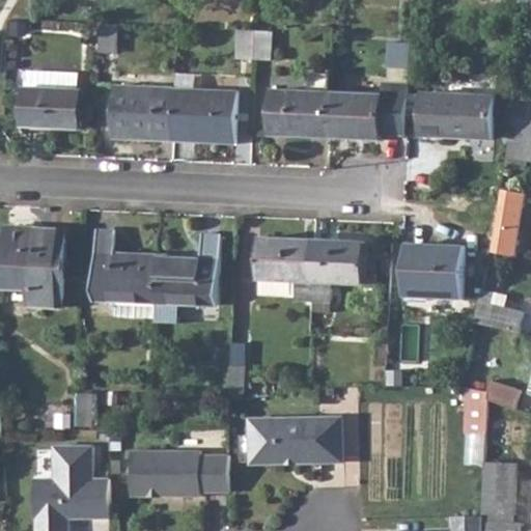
[(102,24),(101,50),(116,51),(117,25),(102,24)]
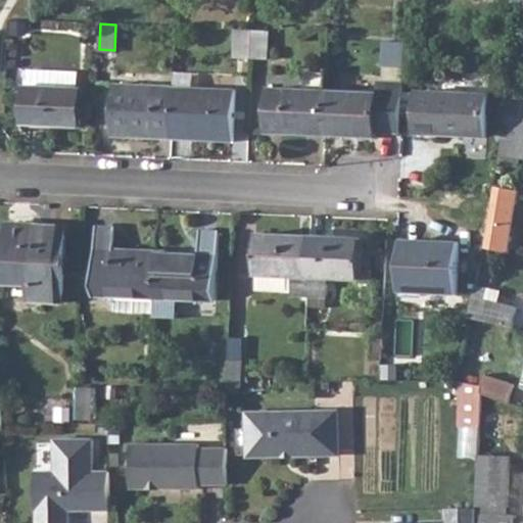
[(236,30),(235,57),(251,58),(252,31),(236,30)]
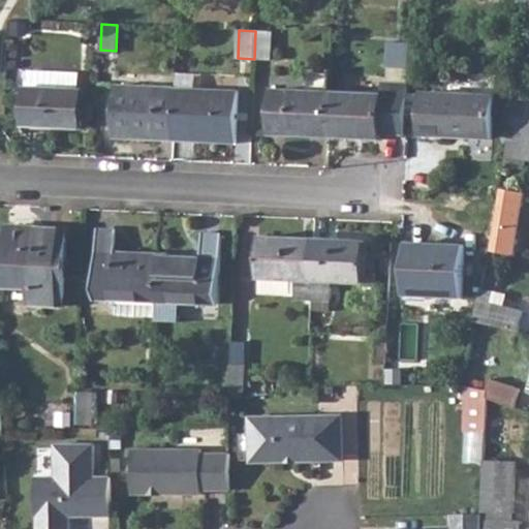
[(255,31),(254,59),(272,59),(273,31),(255,31)]
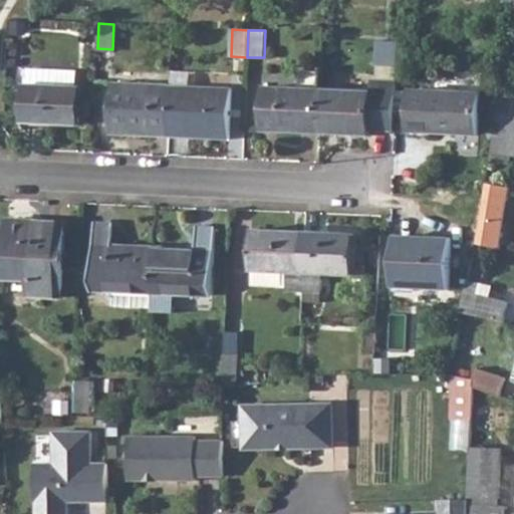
[(24,85),(23,123),(78,125),(80,88),(73,88),(74,71),(54,70),(53,87),(24,85)]
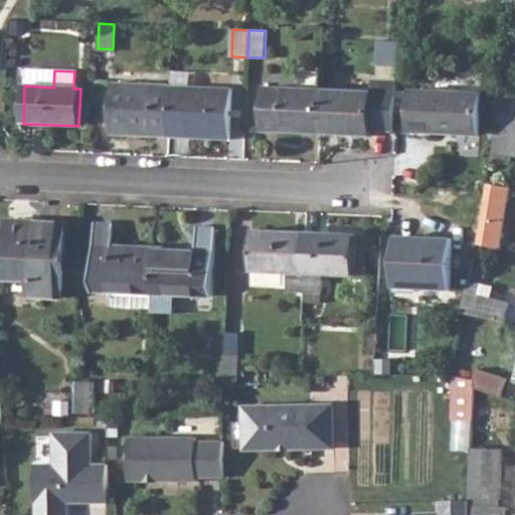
[(265,130),(320,132),(321,91),(322,71),(302,70),(301,89),(267,88),(265,130)]
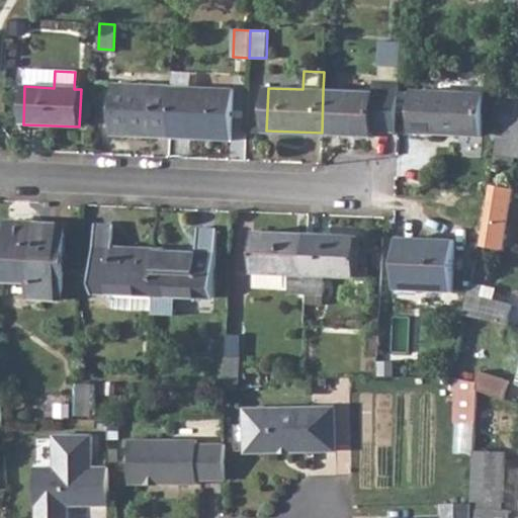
[(173,72),(172,88),(191,88),(193,73),(173,72)]
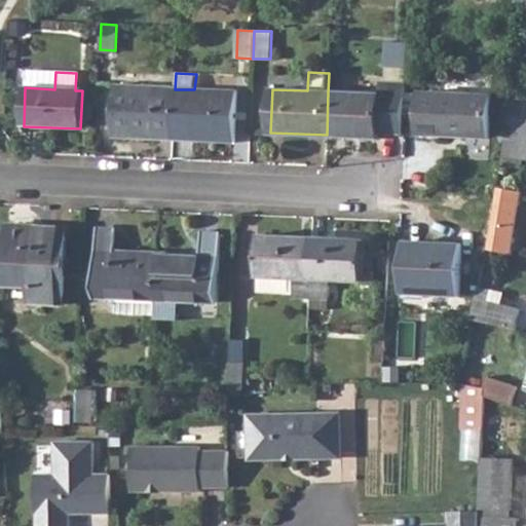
[(328,92),(327,135),(378,138),(378,133),(404,134),(406,82),(379,81),(378,95),(328,92)]
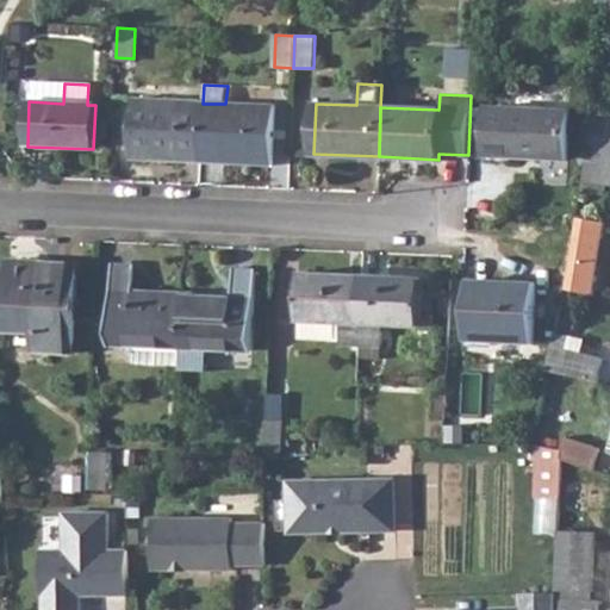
[(132,159),(200,161),(203,104),(135,101),(134,136),(132,159)]
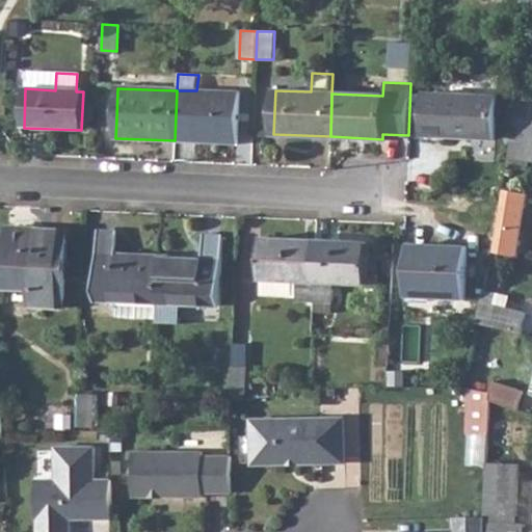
[(177,90),(175,140),(238,143),(240,92),(196,90),(177,90)]
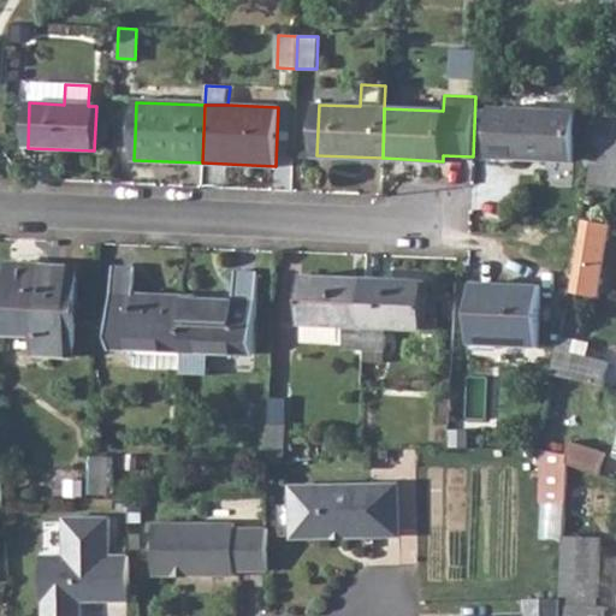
[(493,110),(491,157),(574,161),(575,113),(493,110)]
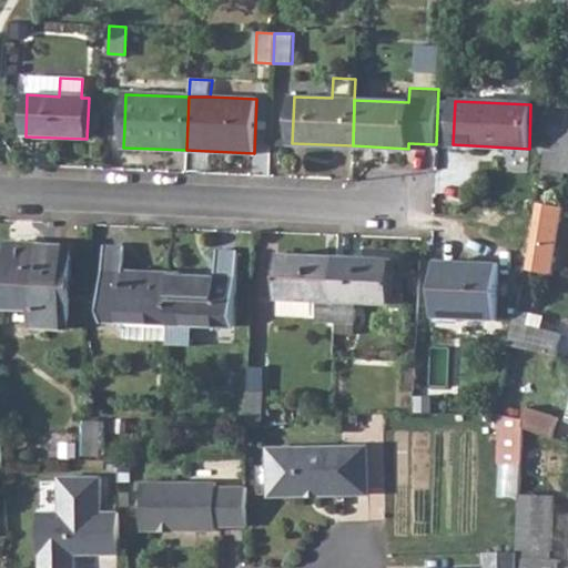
[(550,111),(548,127),(567,129),(567,112),(563,111),(563,113),(550,111)]
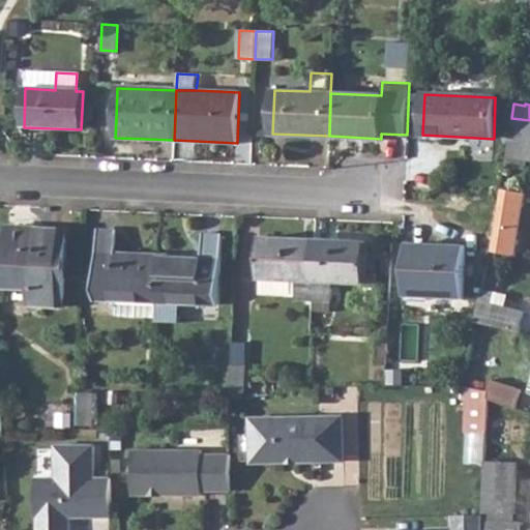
[(525,195),(500,189),(499,203),(523,207),(525,195)]
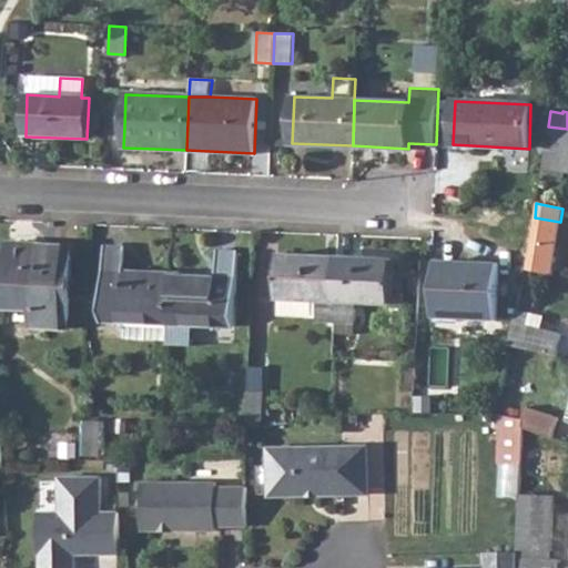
[(535,217),(530,241),(548,245),(546,255),(554,257),(560,222),(535,217)]
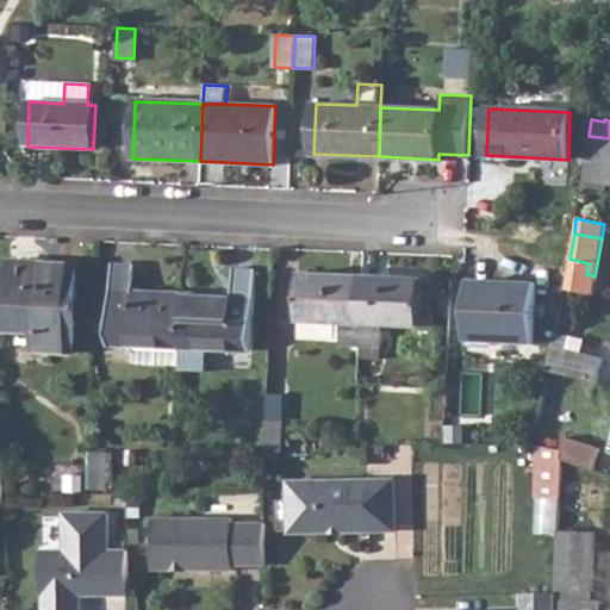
[(570,259),(564,290),(591,296),(595,277),(586,274),(589,263),(570,259)]
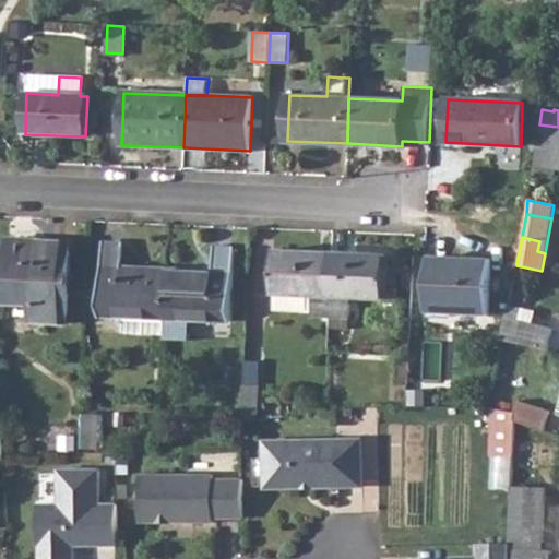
[(9,240),(6,304),(31,305),(31,322),(67,324),(71,242),(9,240)]
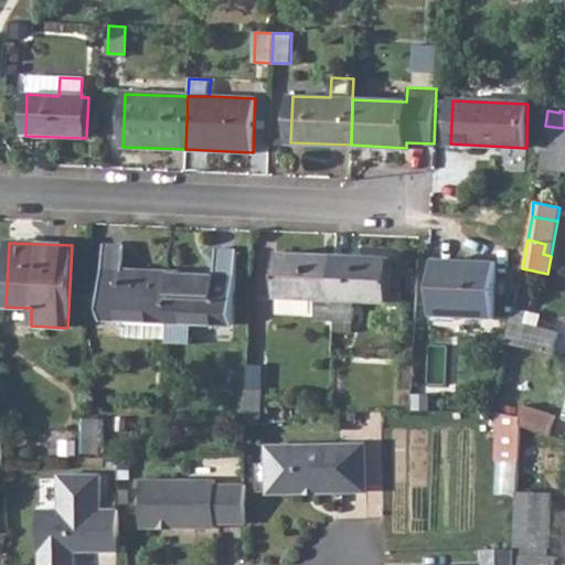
[(125,339),(167,340),(169,273),(125,272),(125,248),(104,247),(100,320),(126,321),(125,339)]
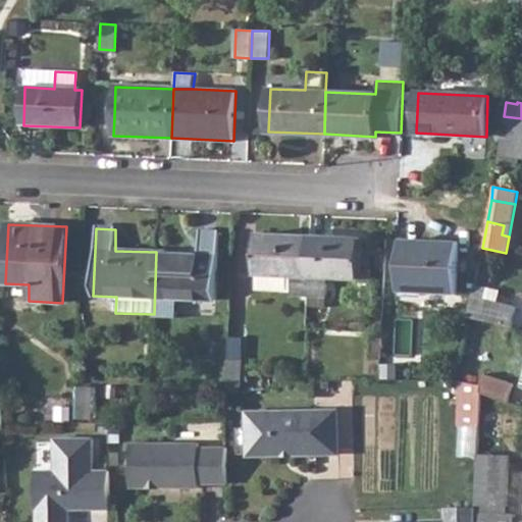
[(199,254),(156,252),(154,314),(153,318),(176,318),(176,299),(215,300),(217,235),(200,233),(199,254)]
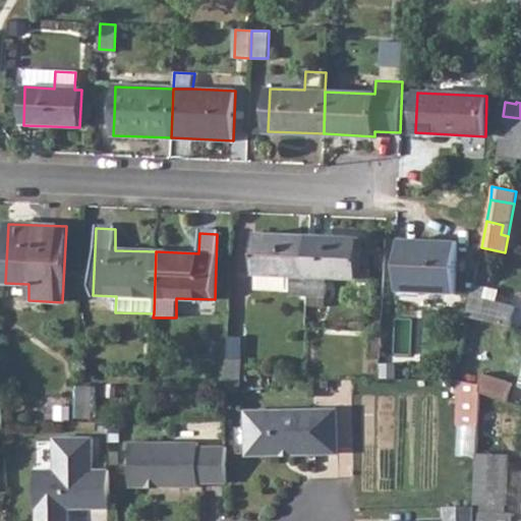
[(256,234),(254,276),(291,278),(291,291),(291,295),(306,295),(309,236),(256,234)]
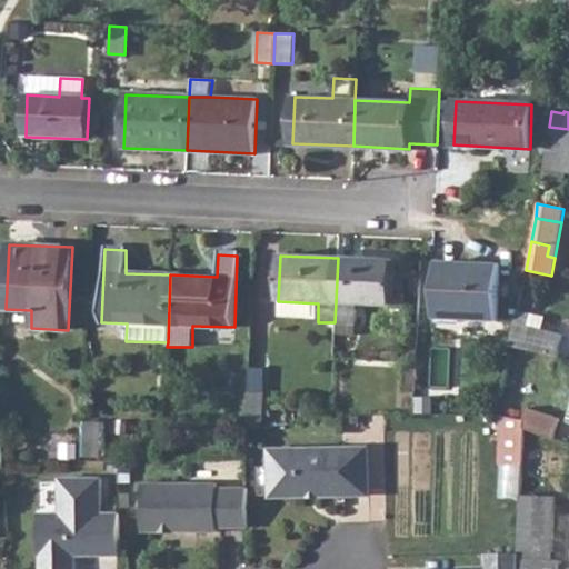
[(335,322),(335,333),(351,333),(351,323),(356,323),(356,306),(358,302),(403,305),(403,289),(393,289),(393,260),(338,258),(335,322)]
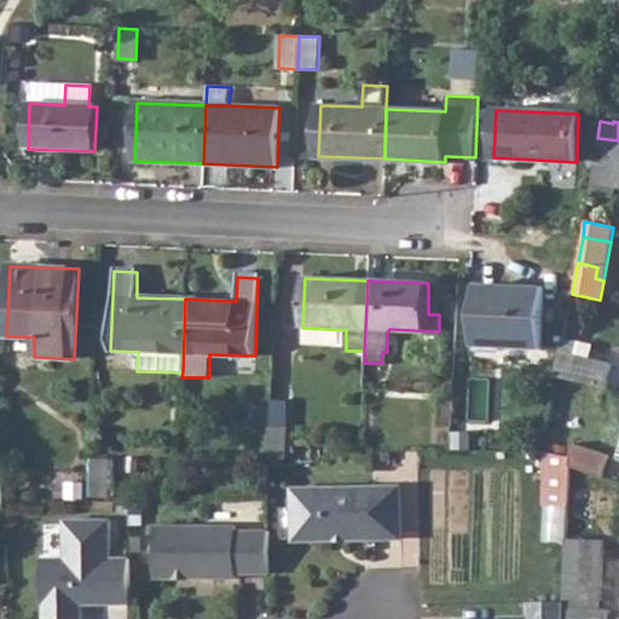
[(501,290),(475,289),(474,345),(539,348),(543,287),(501,285),(501,290)]
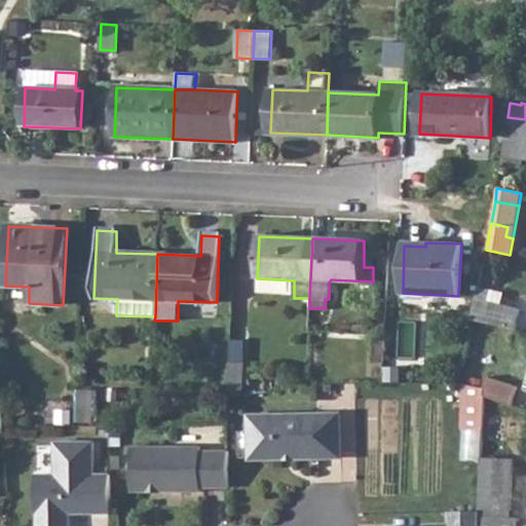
[(257,278),(256,293),(294,294),(294,280),(257,278)]
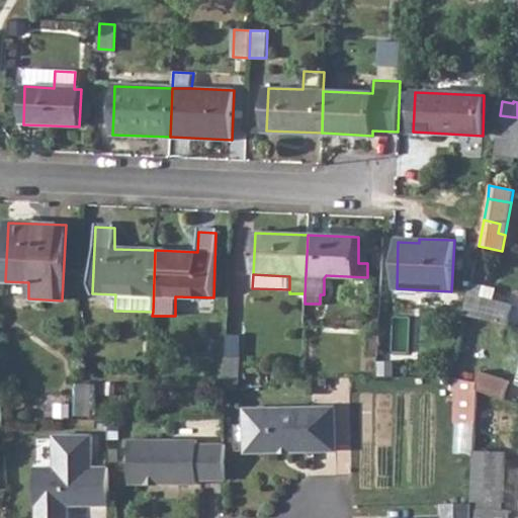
[(469,283),(463,314),(476,318),(483,286),(469,283)]
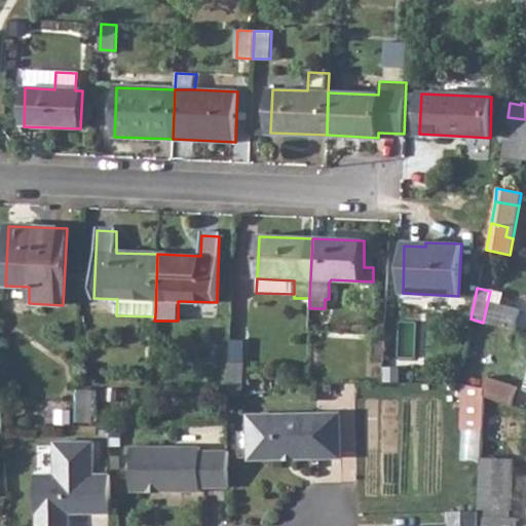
[(230,341),(229,361),(242,362),(243,342),(230,341)]
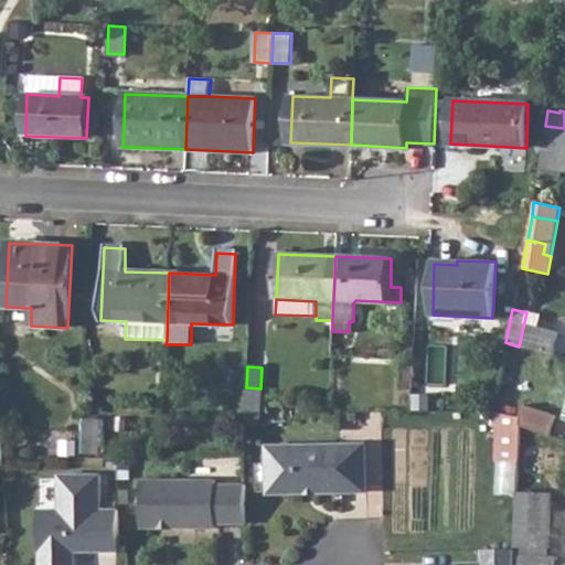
[(246,387),(245,418),(259,418),(260,388),(246,387)]
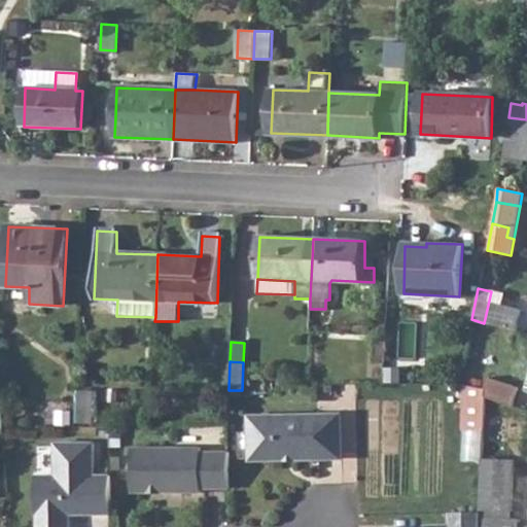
[(485,375),(484,389),(485,389),(485,396),(510,405),(515,385),(485,375)]
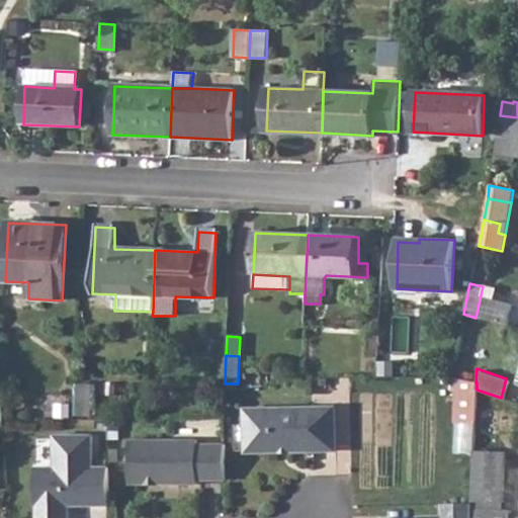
[(455,378),(454,422),(476,423),(477,390),(477,382),(476,382),(455,378)]
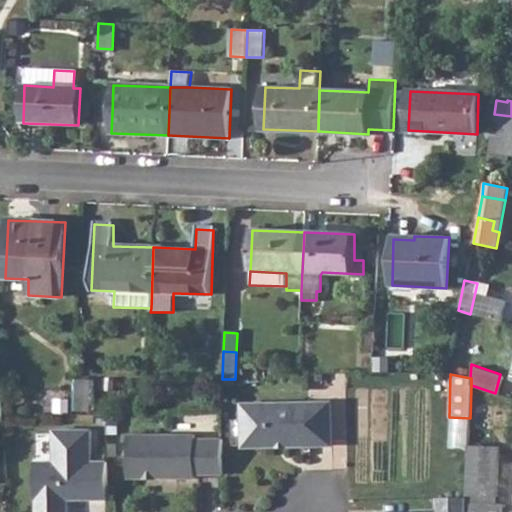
[(78,380),(77,409),(88,409),(89,380),(78,380)]
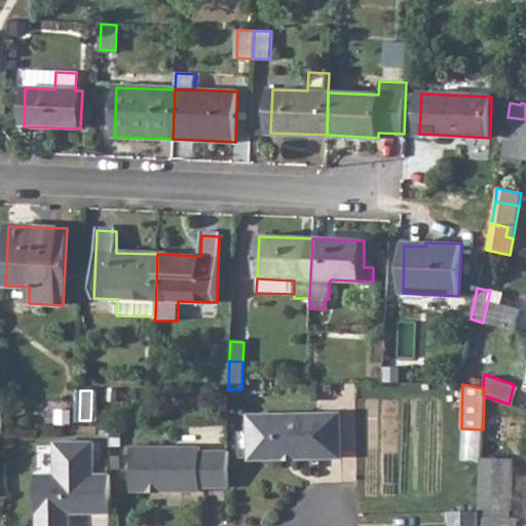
[(340,414),(250,416),(251,458),(283,457),(283,449),(297,448),(297,457),(320,457),(320,453),(340,453),(340,414)]
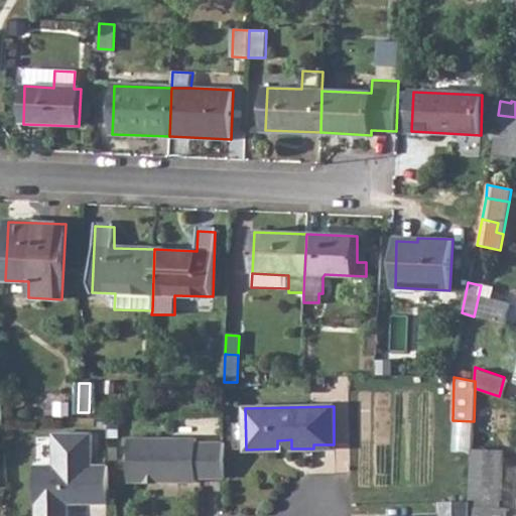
[(67,515),(68,503),(67,497),(80,497),(81,502),(108,502),(107,465),(92,465),(92,432),(54,432),(54,465),(35,465),(36,515),(67,515)]
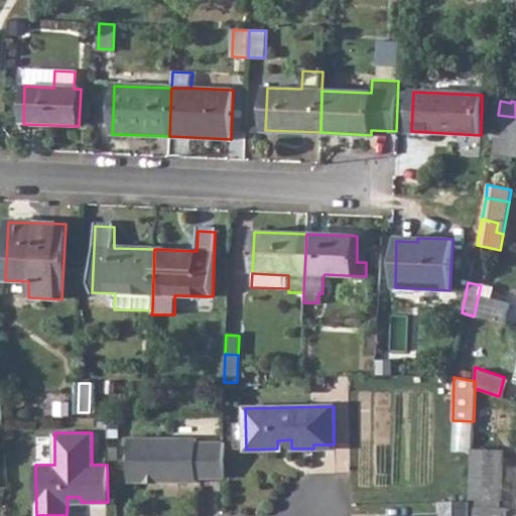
[(128,482),(144,482),(144,476),(156,476),(156,483),(198,482),(198,476),(224,476),(224,441),(198,441),(198,436),(128,437),(128,482)]
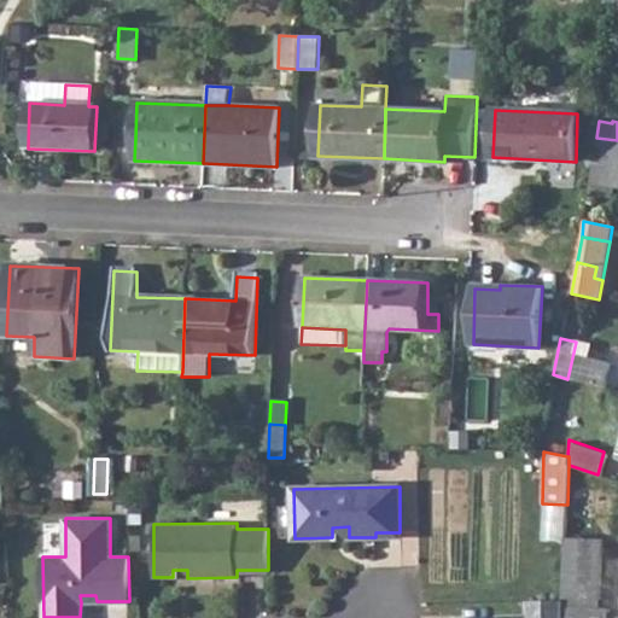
[(564,601),(563,617),(608,617),(610,610),(600,610),(601,541),(566,538),(564,601)]
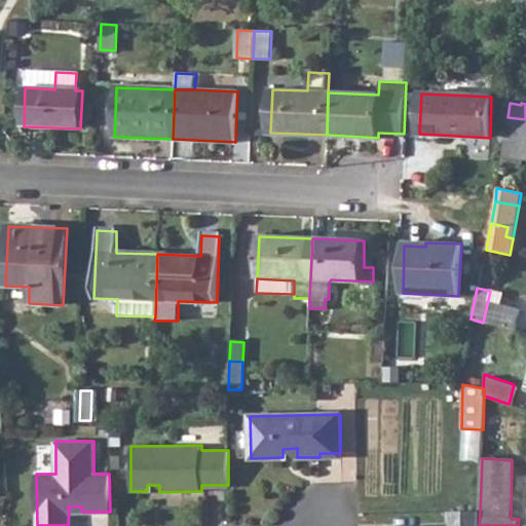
[(479,525),(480,512),(451,512),(450,525),(479,525)]
